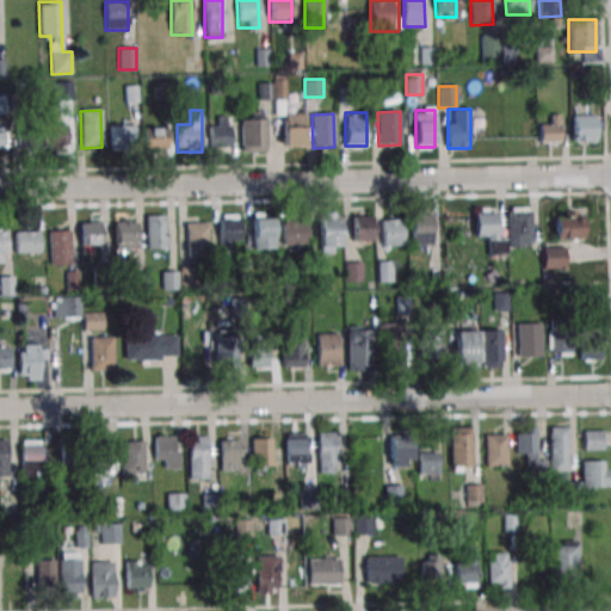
[(596,143),(596,113),(573,113),(573,143),(596,143)]
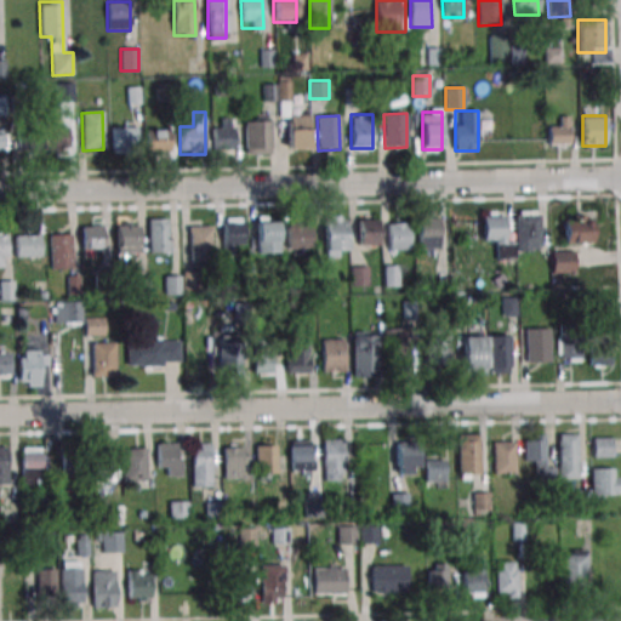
[(569,117),(558,117),(558,127),(546,127),(546,147),(569,147),(569,117)]
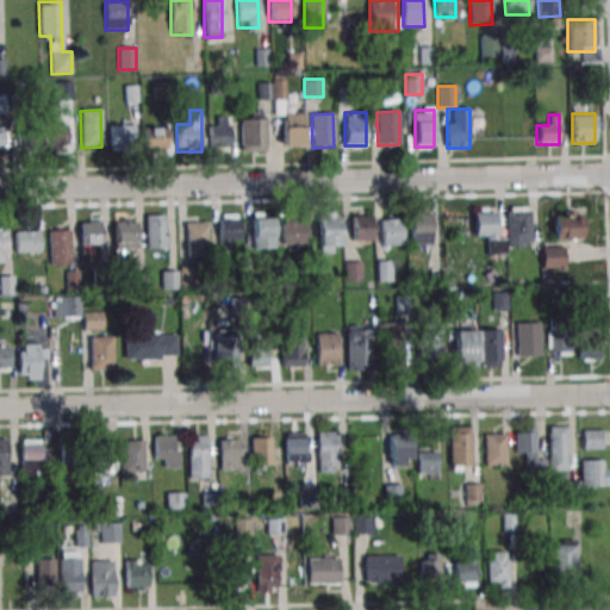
[(281,117),(304,116),(304,149),(282,149),(281,117)]
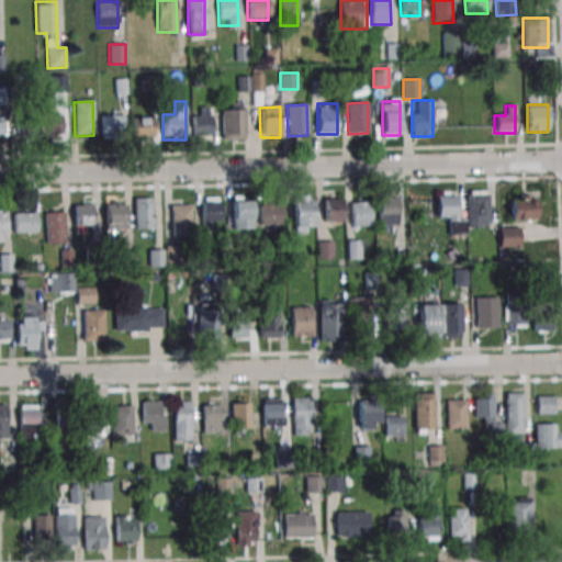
[(211,110),(192,110),(192,136),(211,136),(211,110)]
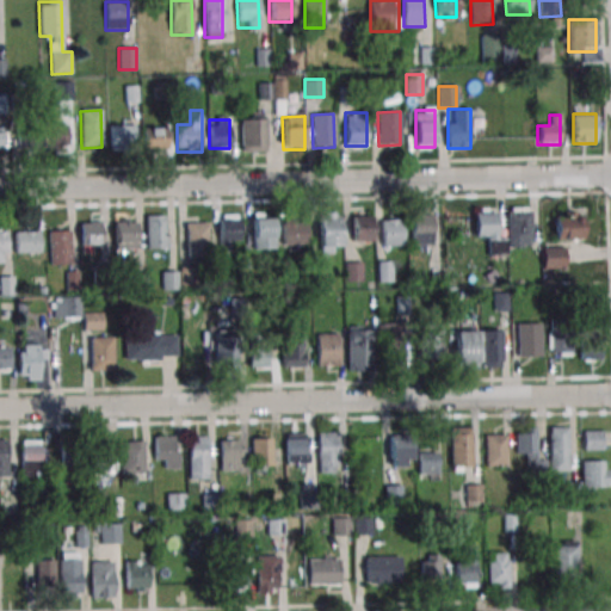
[(245,121),(266,119),(267,153),(245,154),(245,121)]
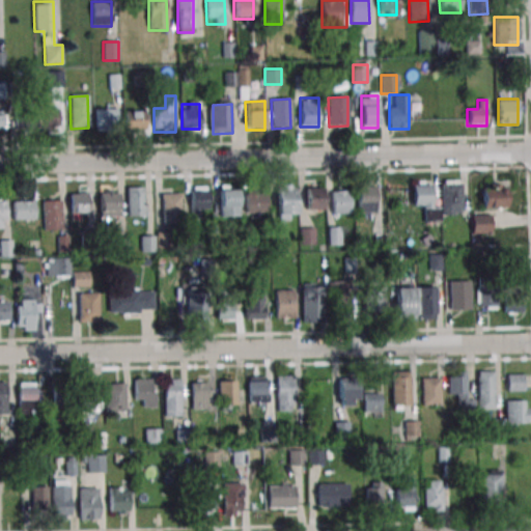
[(59,129),(59,108),(15,108),(15,129),(59,129)]
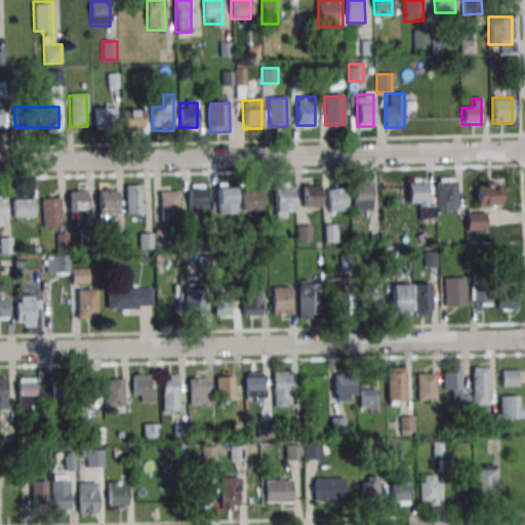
[(116,107),(93,107),(93,128),(116,128),(116,107)]
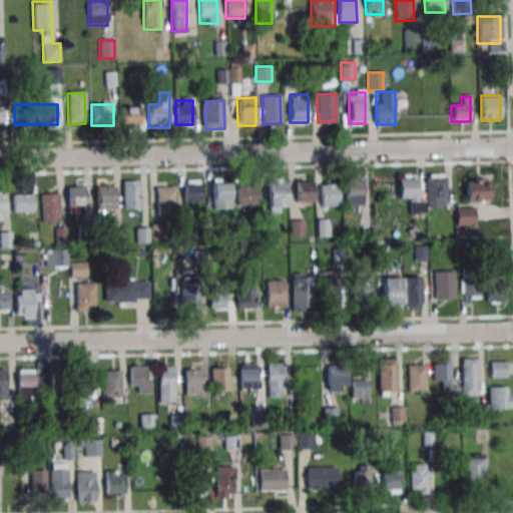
[(120,106),(120,126),(140,126),(140,106),(120,106)]
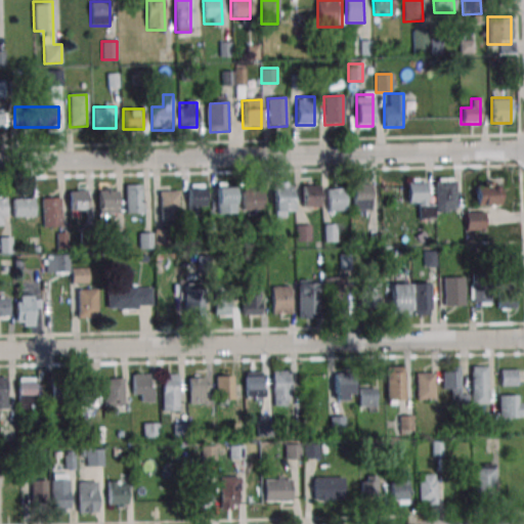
[(435,178),(435,212),(454,212),(454,178),(435,178)]
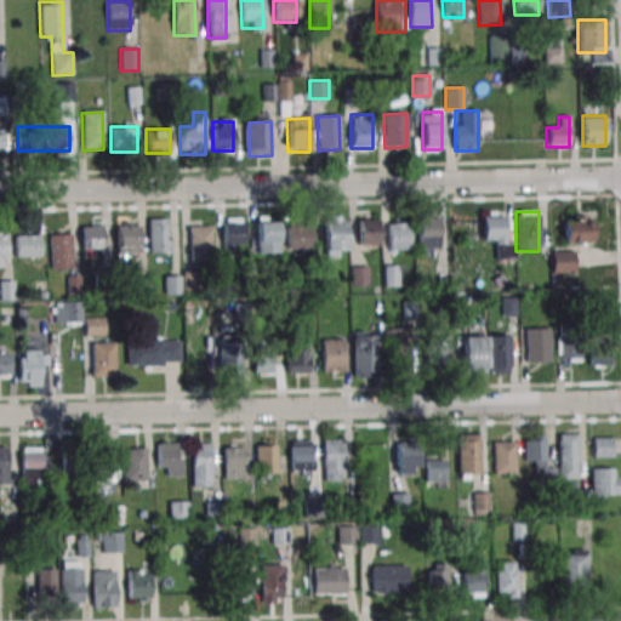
[(483,243),(496,243),(496,260),(513,260),(513,241),(506,241),(506,215),(483,215),(483,243)]
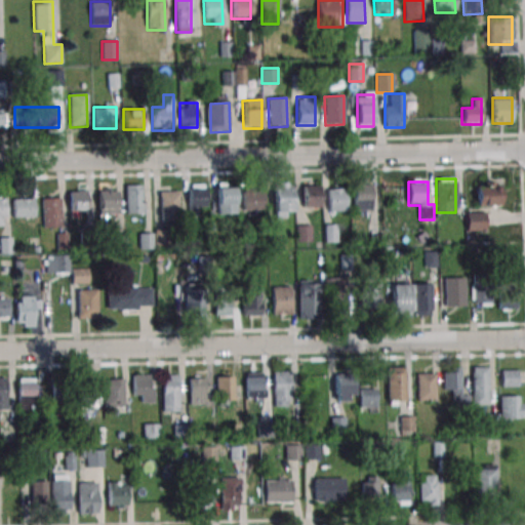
[(500,205),(500,183),(477,183),(477,205),(500,205)]
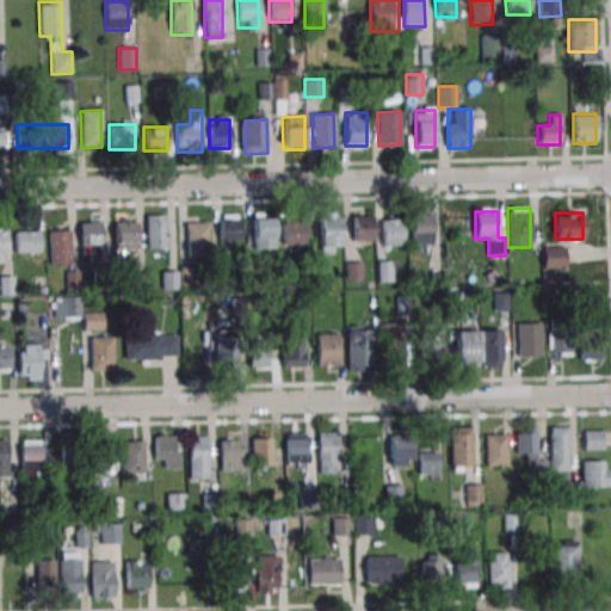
[(241,214),(220,214),(220,252),(229,252),(229,239),(241,239),(241,214)]
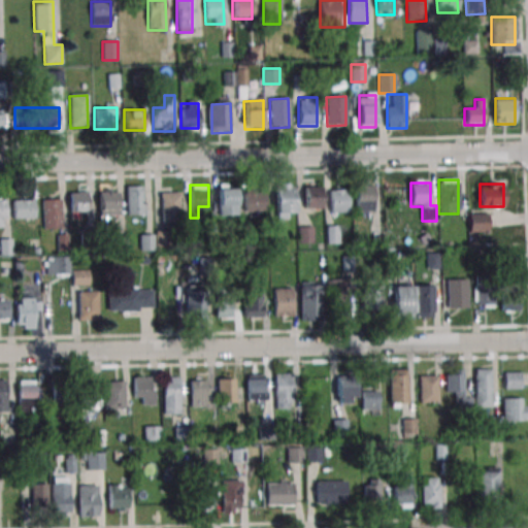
[(373,212),(373,185),(356,185),(356,212),(373,212)]
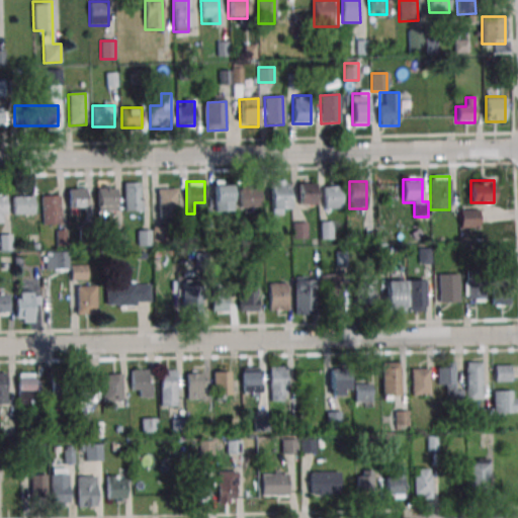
[(124,210),(142,210),(142,182),(124,182),(124,210)]
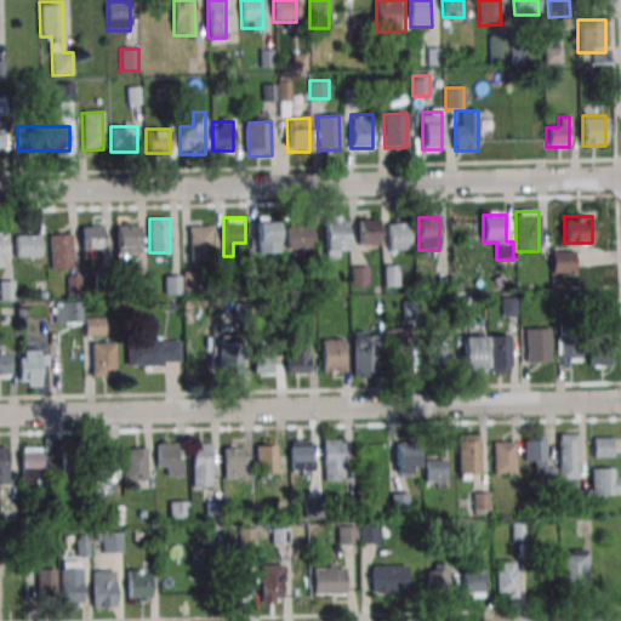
[(324,221),(346,220),(347,254),(325,255),(324,221)]
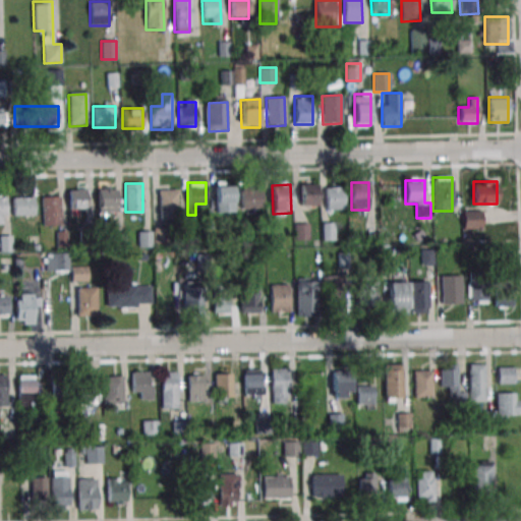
[(299,184),(299,206),(317,206),(317,184),(299,184)]
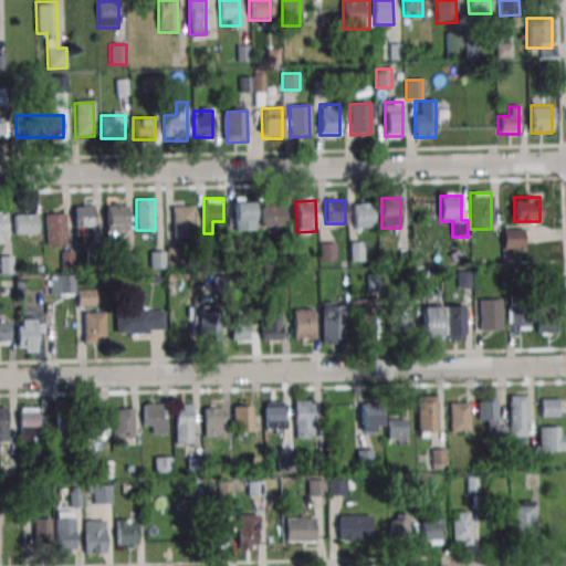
[(354,228),(374,228),(374,202),(354,202),(354,228)]
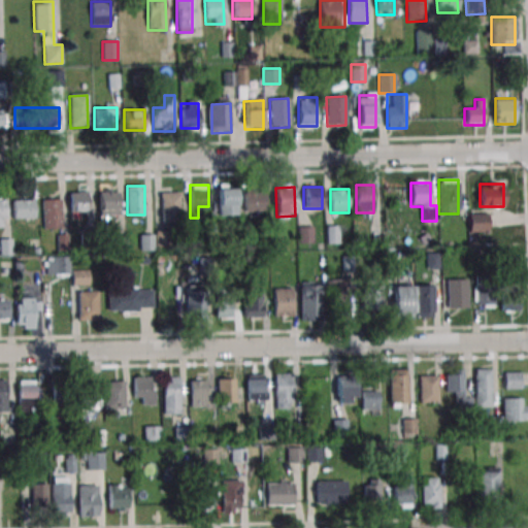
[(218,191),(236,190),(237,216),(219,216),(218,191)]
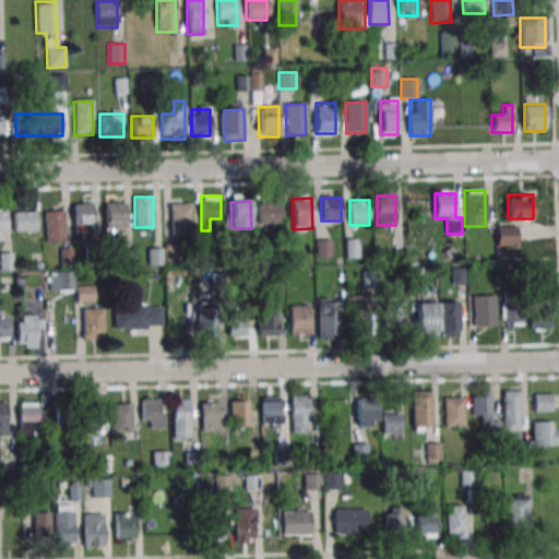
[(258,223),(282,223),(282,202),(258,202),(258,223)]
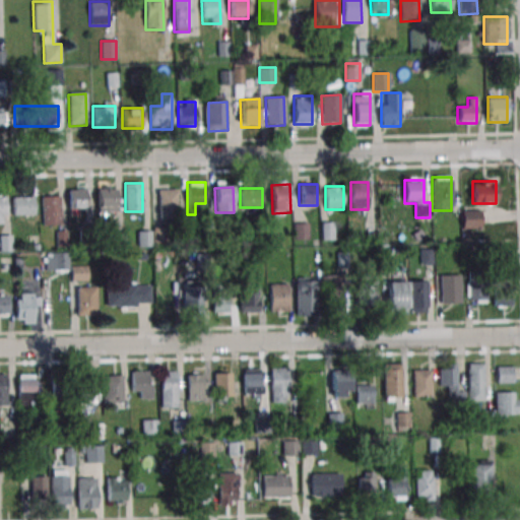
[(86,189),(69,189),(69,208),(86,208),(86,189)]
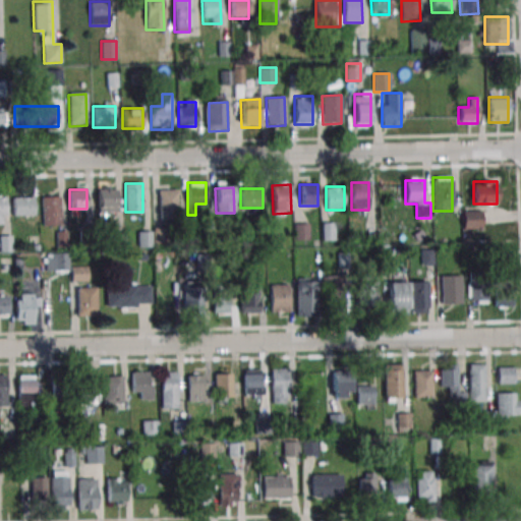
[(117,189),(98,189),(98,213),(117,213),(117,189)]
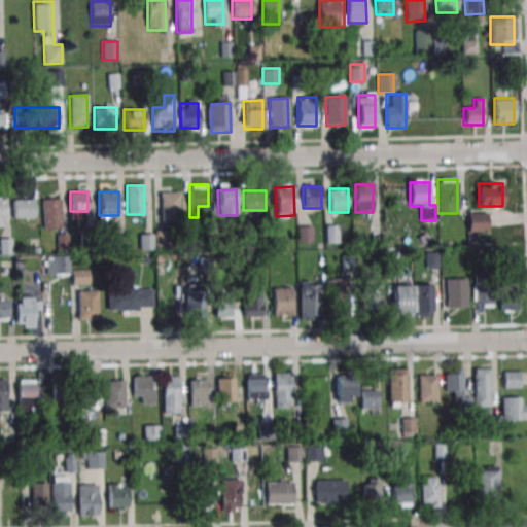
[(160,194),(178,192),(179,221),(161,222),(160,194)]
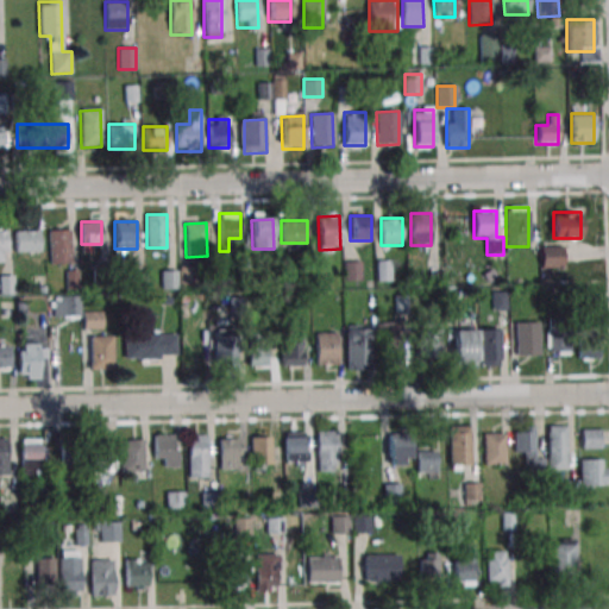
[(39,230),(14,230),(14,251),(39,251),(39,230)]
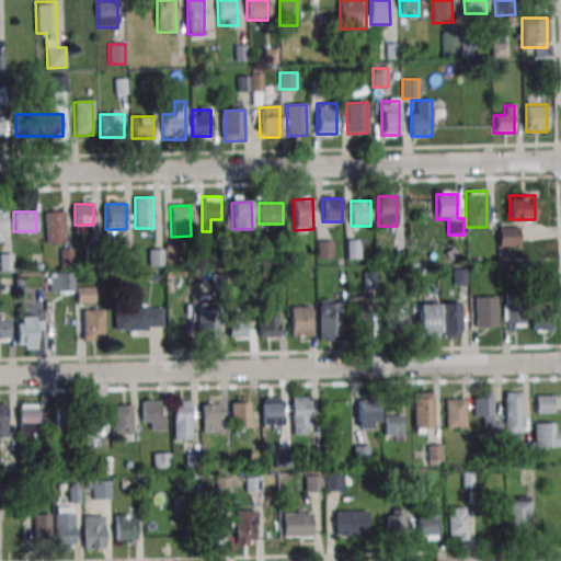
[(44,214),(65,213),(65,243),(45,244),(44,214)]
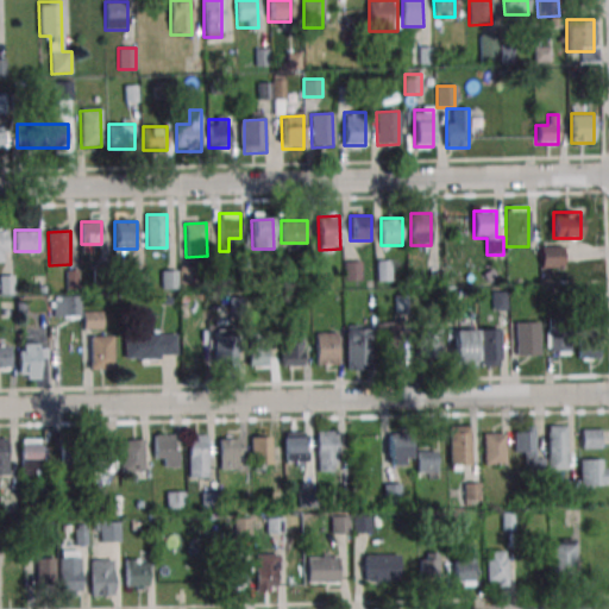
[(360,280),(360,261),(344,261),(344,280),(360,280)]
